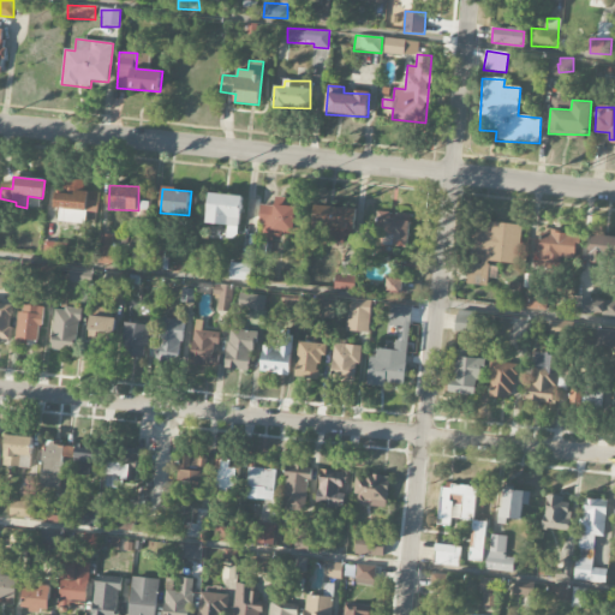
[(55,192),(54,209),(59,209),(58,222),(85,224),(87,213),(97,213),(99,193),(55,192)]
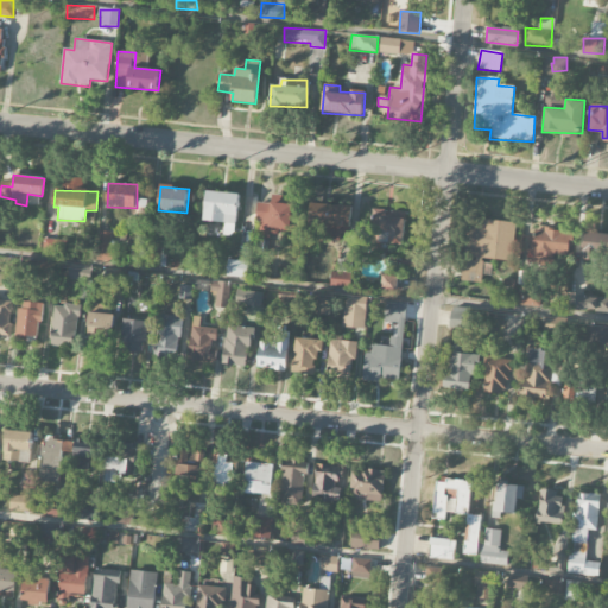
[(204,221),(225,223),(223,235),(234,236),(239,195),(207,191),(204,221)]
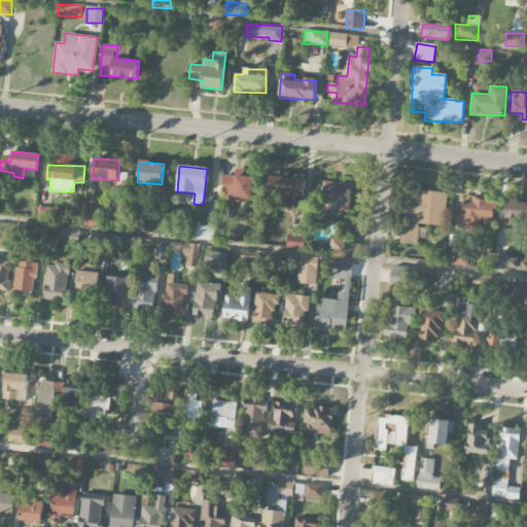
[(224,176),(222,203),(260,205),(261,187),(253,187),(254,177),(245,177),(245,170),(236,170),(235,177),(224,176)]
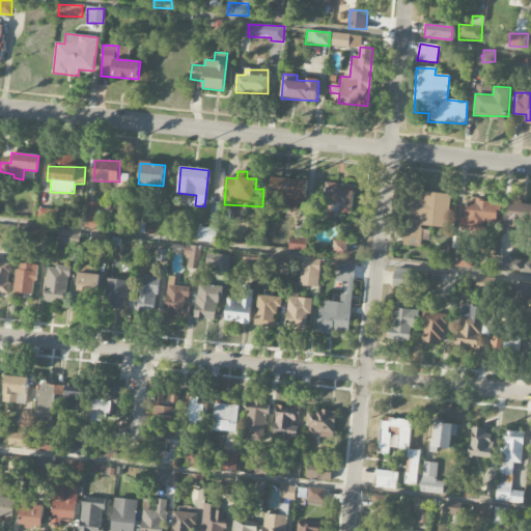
[(306,205),(307,180),(273,178),(271,208),(297,211),(297,204),(306,205)]
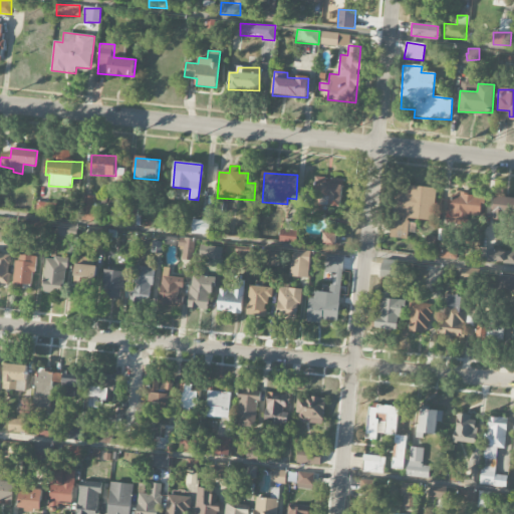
[(321,206),(341,206),(342,180),(322,179),(321,206)]
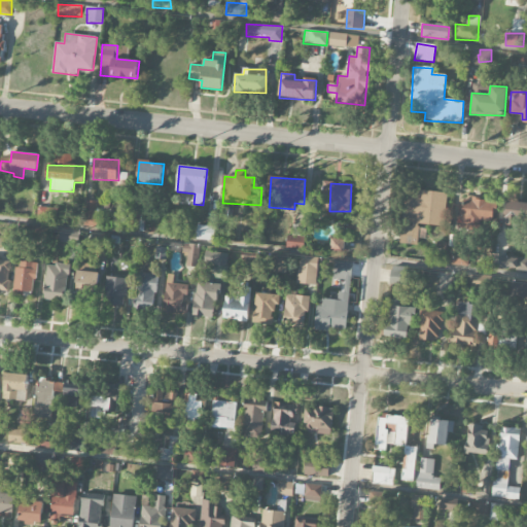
[(447,195),(407,189),(400,244),(416,246),(419,224),(444,227),(447,195)]
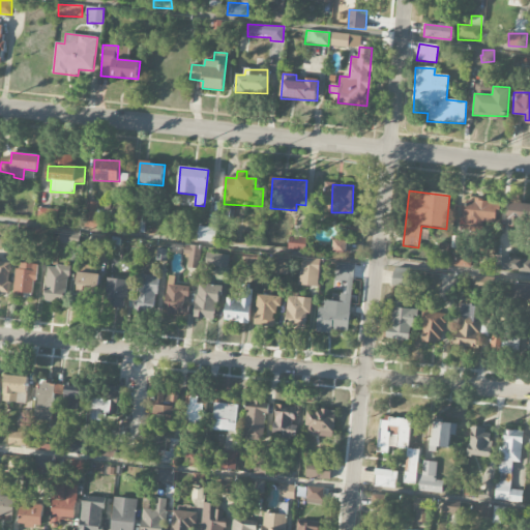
[(468,198),(467,207),(459,206),(455,221),(494,228),(499,203),(468,198)]
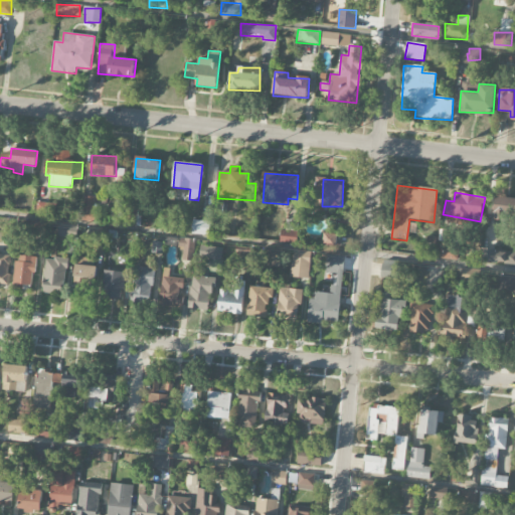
[(94,221),(94,197),(81,197),(80,221),(94,221)]
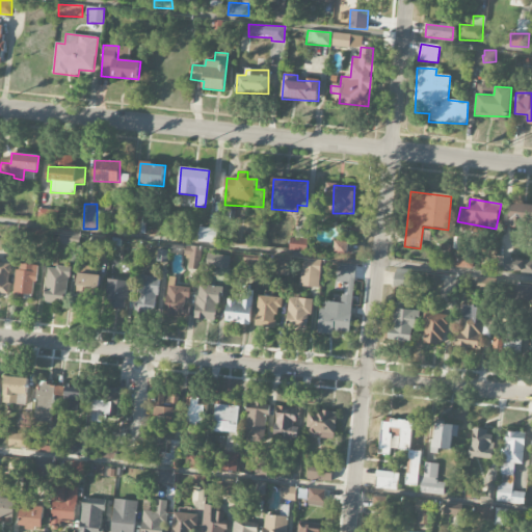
[(531,204),(510,204),(510,225),(531,225),(531,204)]
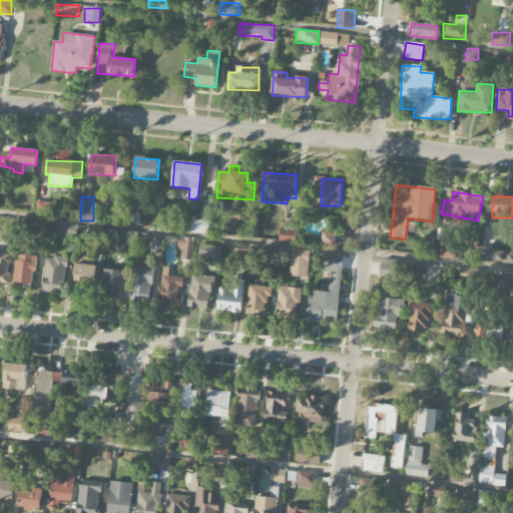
[(36,214),(53,215),(54,202),(37,201),(36,214)]
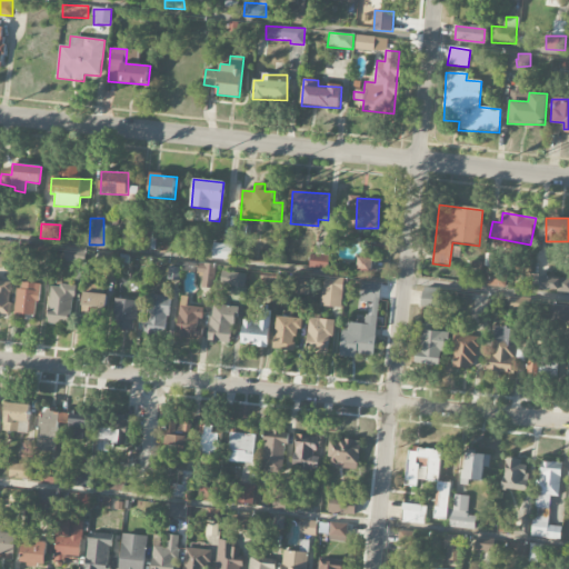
[(330,245),(317,242),(315,258),(310,257),(309,268),(328,270),(330,245)]
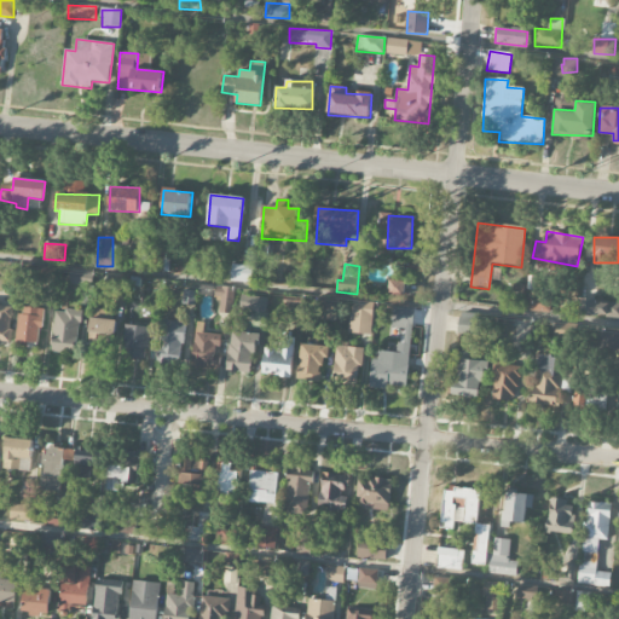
[(252,283),(254,266),(233,265),(231,282),(252,283)]
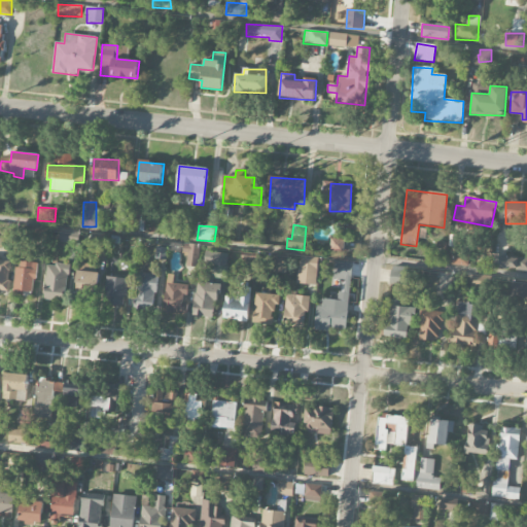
[(345,254),(345,240),(331,239),(331,253),(345,254)]
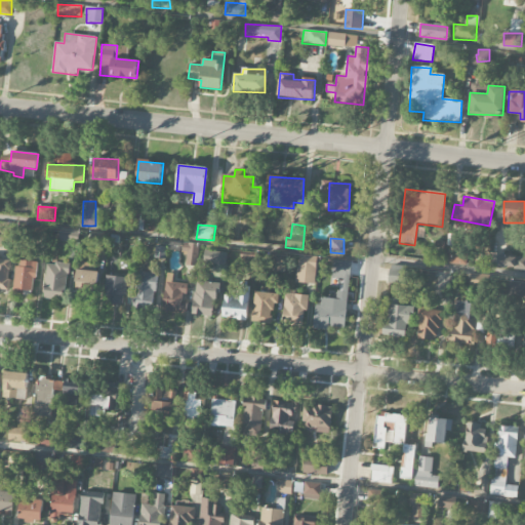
[(197,267),(198,244),(183,244),(182,256),(187,256),(186,266),(197,267)]
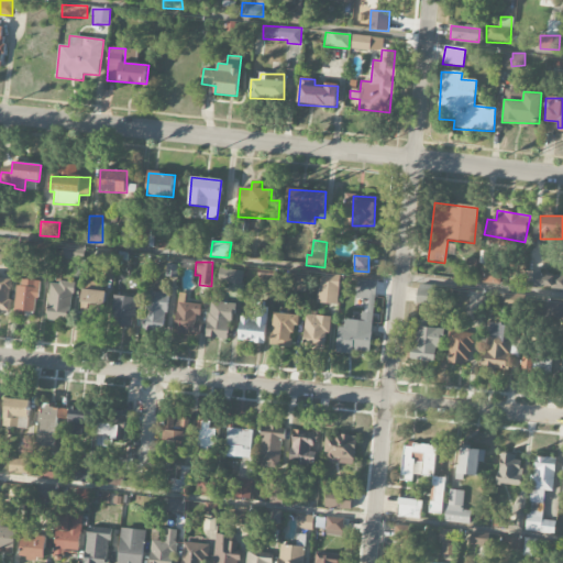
[(243,284),(243,271),(219,269),(219,284),(243,284)]
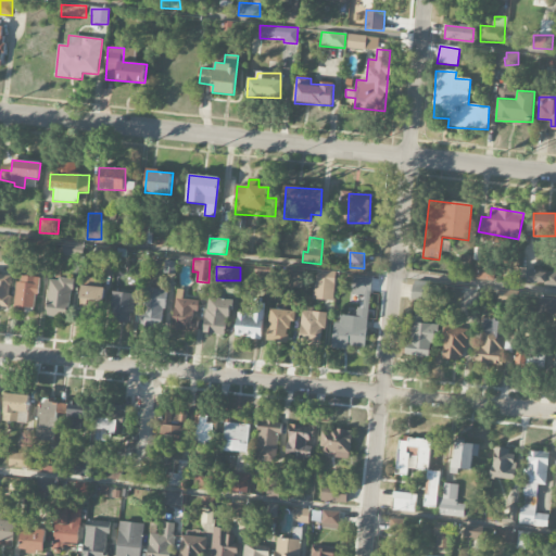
[(555,269),(520,269),(520,283),(555,285),(555,269)]
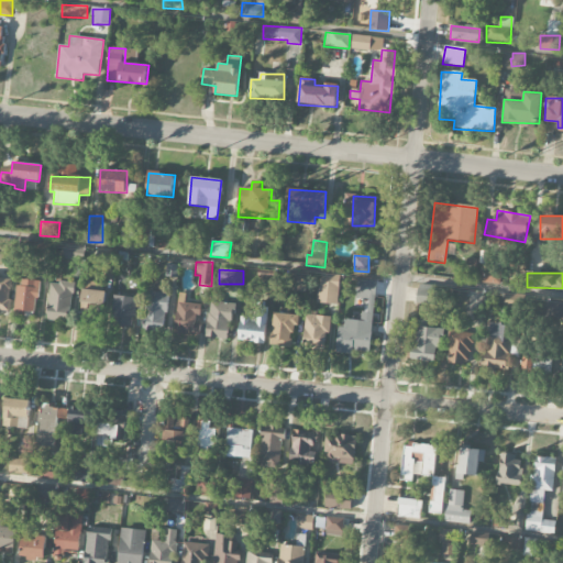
[(318,304),(338,305),(339,275),(319,275),(318,304)]
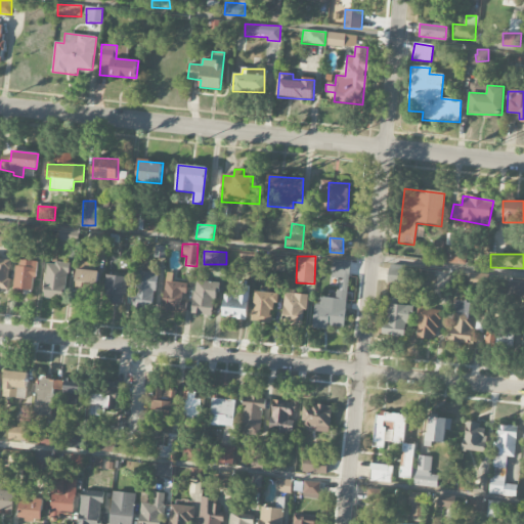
[(0,292),(8,293),(10,258),(0,257),(0,292)]
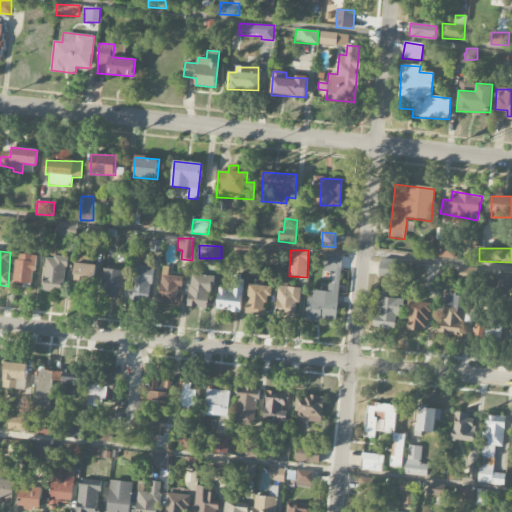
[(15,288),(33,289),(34,255),(16,254),(15,288)]
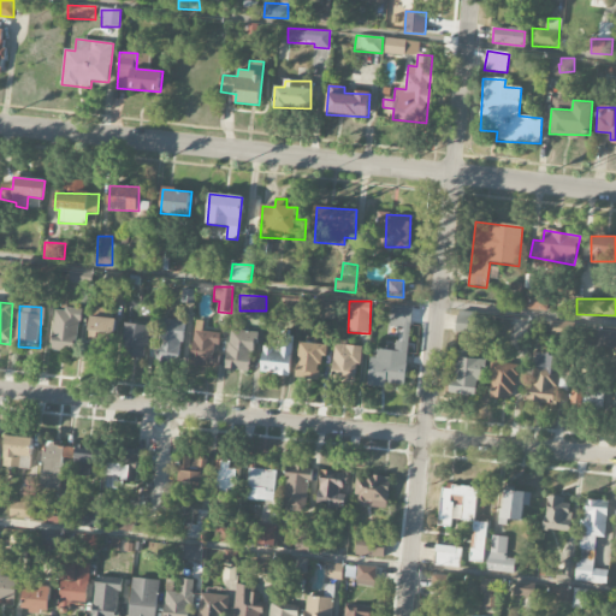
[(413,307),(390,306),(389,326),(412,327),(413,307)]
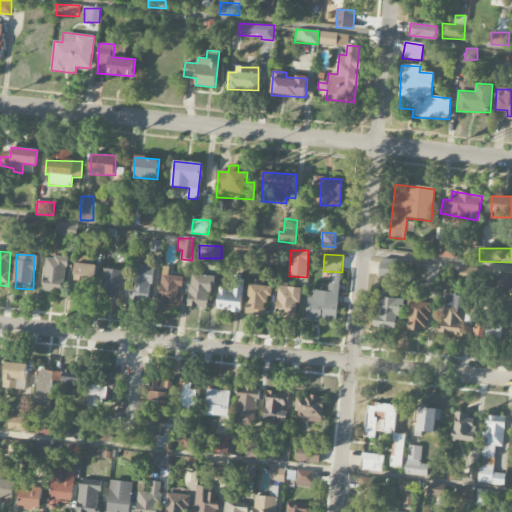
[(45,256),(43,291),(65,292),(66,257),(45,256)]
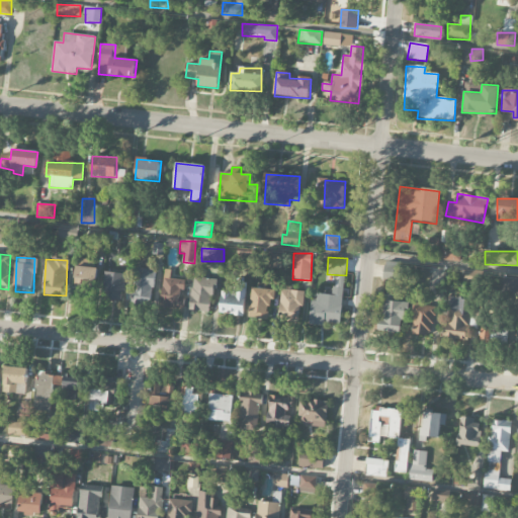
[(403,281),(405,265),(384,262),(382,279),(403,281)]
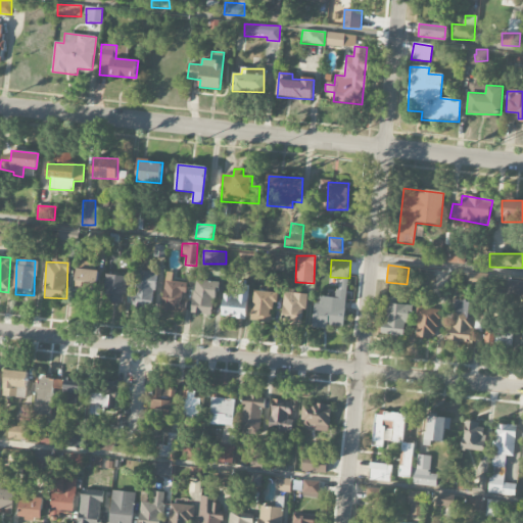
[(75,295),(97,296),(98,271),(76,270),(75,295)]
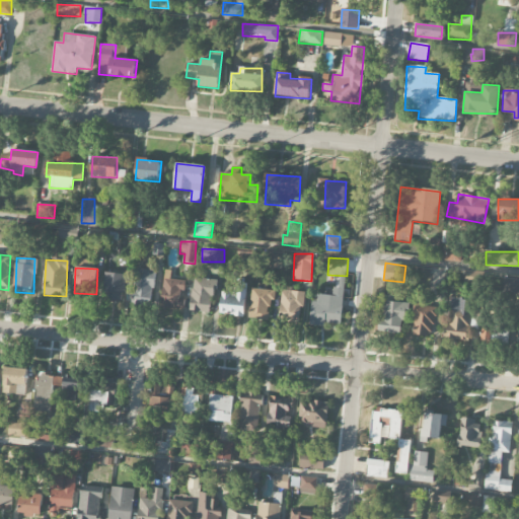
[(155,270),(134,270),(133,304),(153,305),(155,270)]
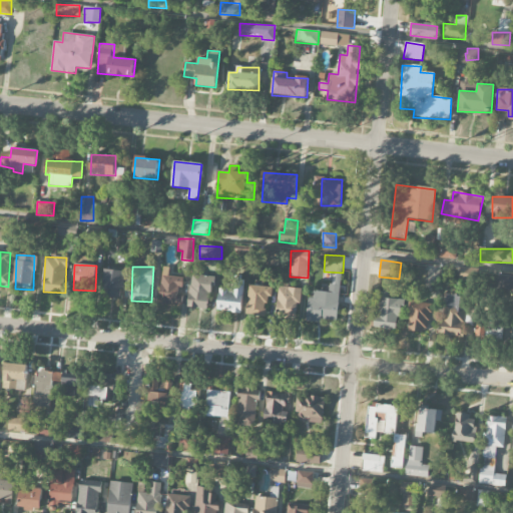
[(157,303),(180,307),(184,279),(167,276),(169,268),(163,268),(157,303)]
